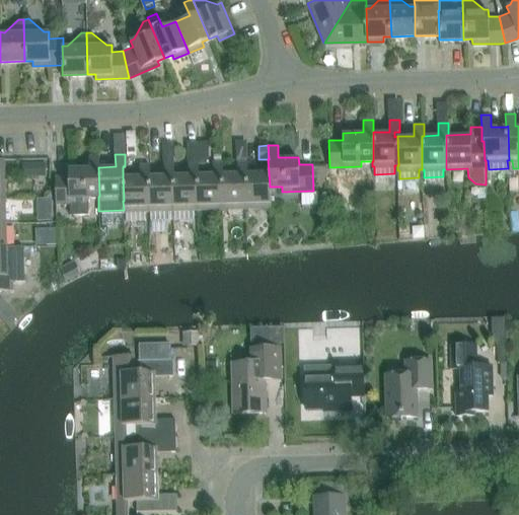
[(55,175),(56,202),(69,202),(70,212),(88,212),(88,197),(98,197),(99,196),(98,167),(99,167),(98,155),(89,155),(89,167),(69,168),(69,175),(55,175)]
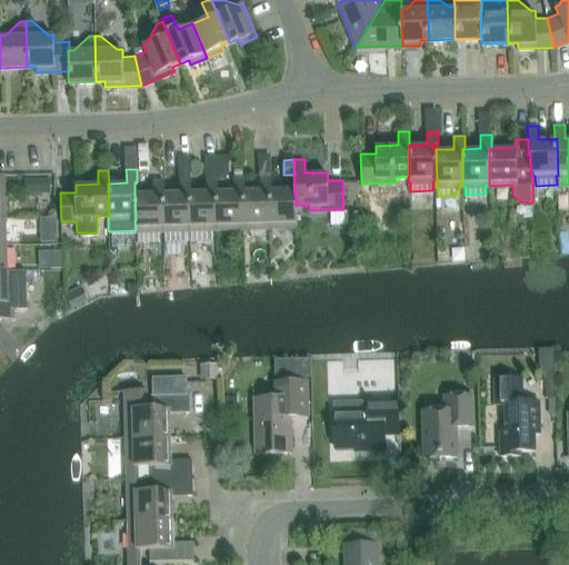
[(242,228),(269,227),(268,189),(271,189),(270,176),(260,176),(260,190),(245,190),(241,190),(242,228)]
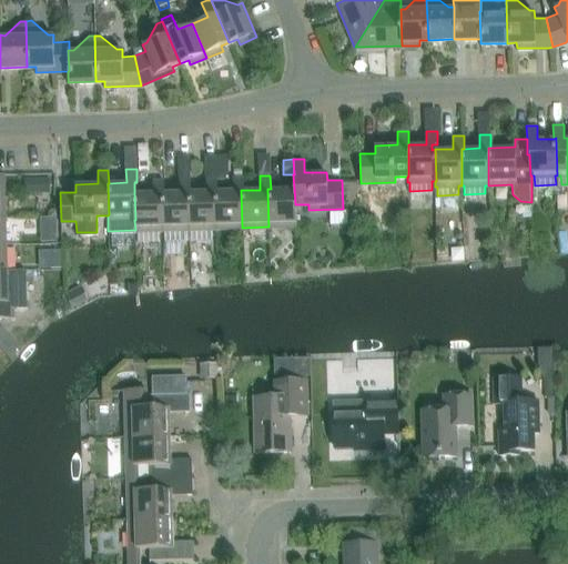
[(24,177),(24,191),(42,191),(49,191),(49,177),(42,177),(24,177)]
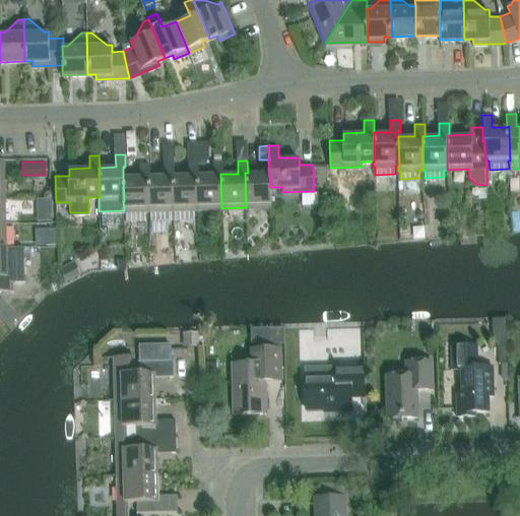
[(197,208),(221,208),(220,174),(223,174),(222,162),(213,162),(213,174),(199,175),(196,175),(197,208)]
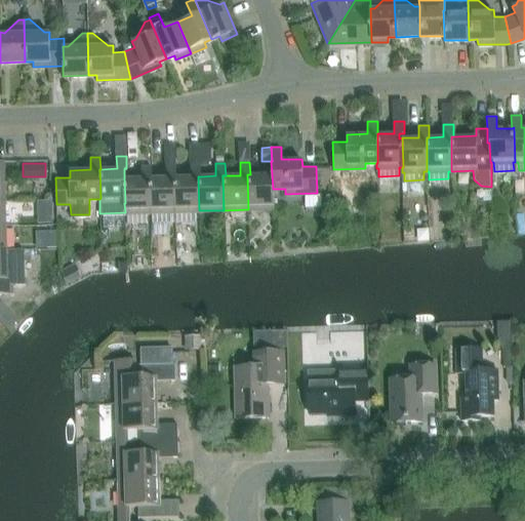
[(152,177),(149,177),(150,212),(151,211),(151,221),(171,221),(171,211),(174,211),(173,176),(176,176),(175,164),(166,165),(166,177),(152,177)]
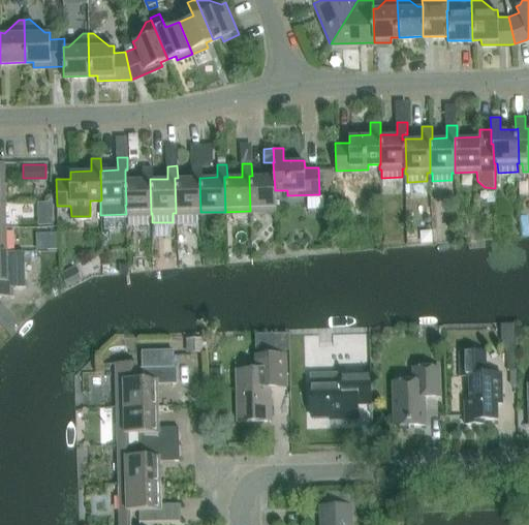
[(196,212),(200,212),(199,178),(203,178),(201,165),(191,165),(192,178),(178,178),(175,178),(176,213),(178,213),(178,222),(197,221),(196,212)]
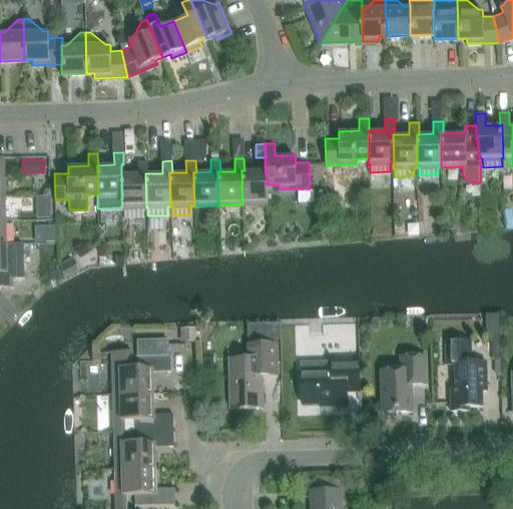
[(147,161),(137,161),(137,173),(121,173),(122,198),(121,198),(122,207),(124,207),(124,216),(143,215),(143,207),(146,207),(145,173),(148,173),(147,161)]
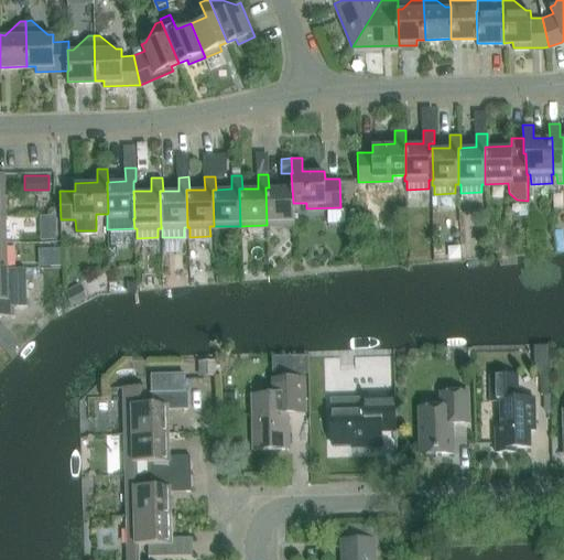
[(557,183),(553,183),(554,205),(563,205),(562,193),(562,183),(557,183)]
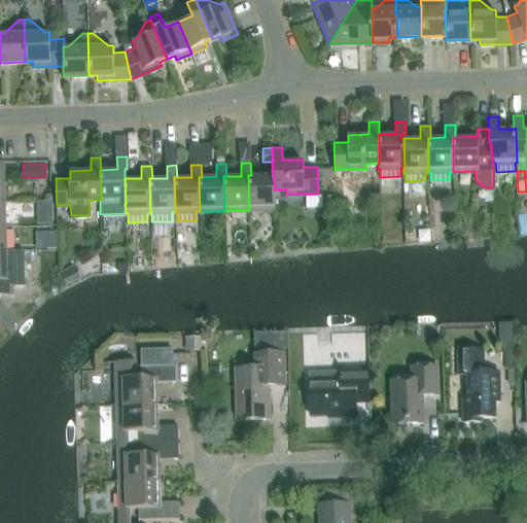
[(273,175),(251,175),(248,175),(249,210),(275,209),(274,189),(273,175)]
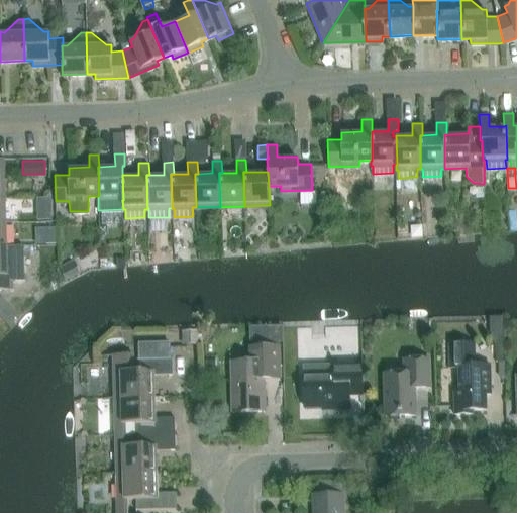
[(416,177),(401,178),(401,188),(416,187),(416,177)]
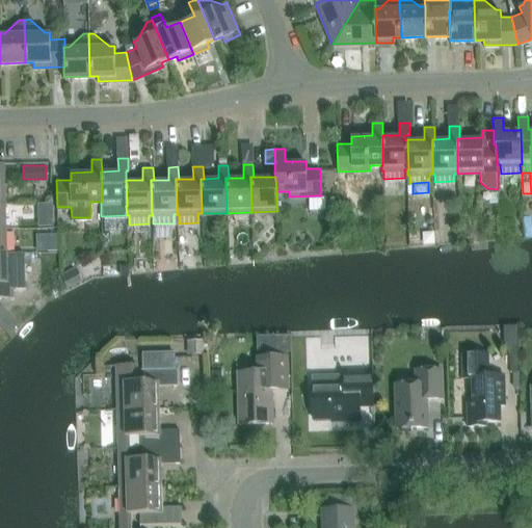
[(498,191),(489,191),(489,202),(499,201),(498,191)]
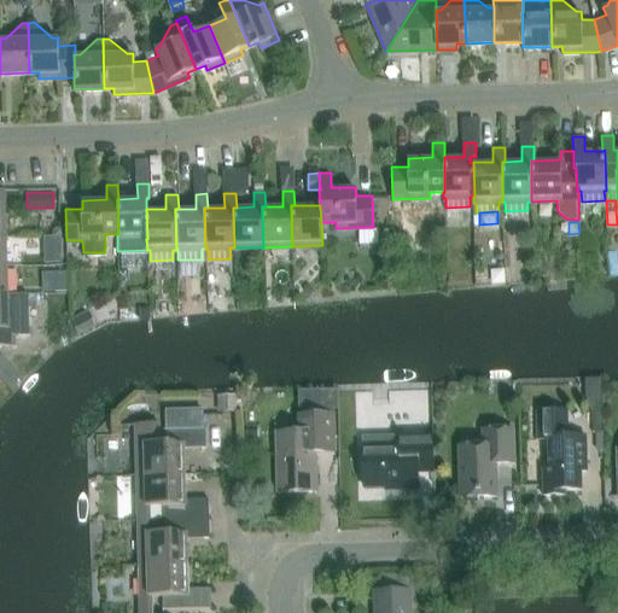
[(60,250),(44,250),(44,262),(60,261),(60,250)]
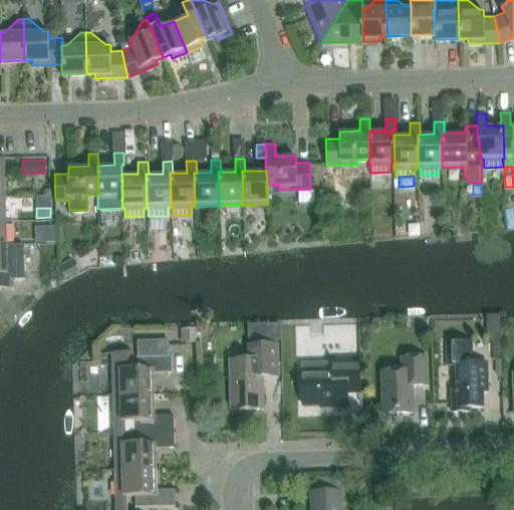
[(54,225),(44,225),(45,241),(55,241),(54,225)]
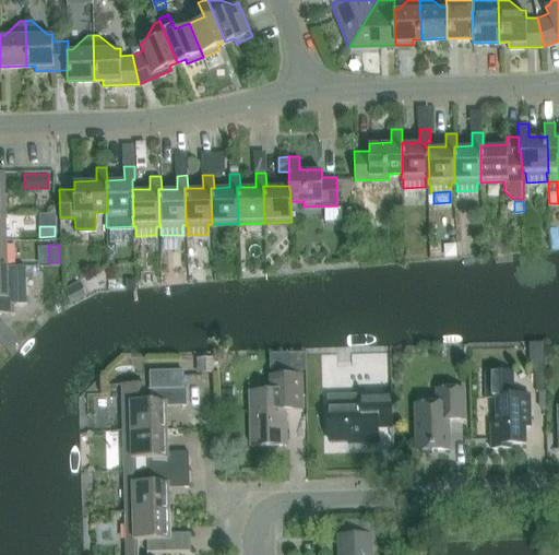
[(25,263),(7,264),(0,263),(0,310),(13,311),(12,302),(25,300),(25,276),(25,263)]
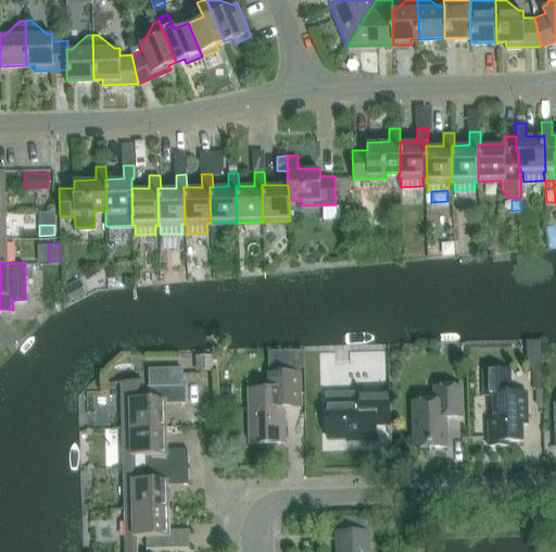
[(527,354),(541,354),(541,339),(527,339),(527,354)]
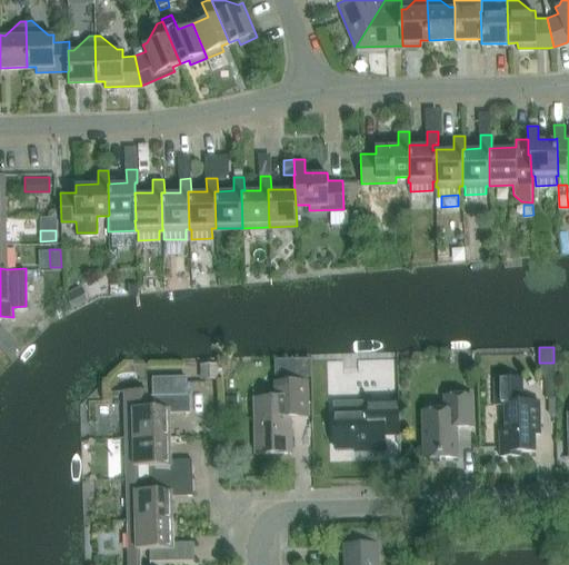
[(216,363),(205,363),(205,377),(216,377),(216,363)]
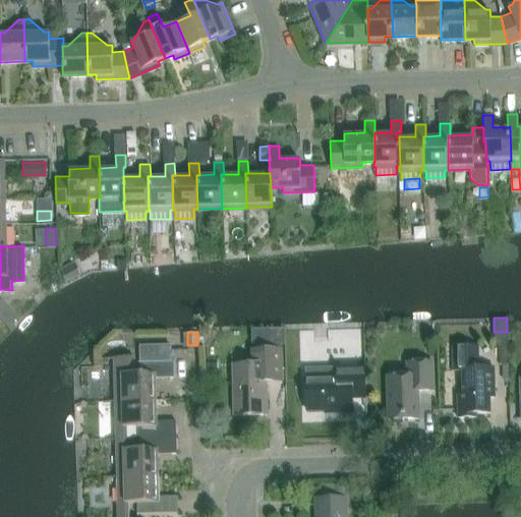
[(171,359),(171,343),(139,344),(139,360),(133,360),(133,354),(113,355),(114,356),(115,398),(115,399),(156,397),(155,377),(174,376),(174,359),(171,359)]
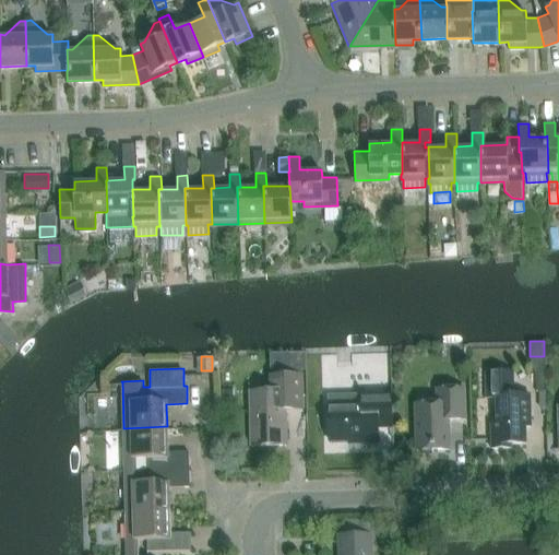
[(525,424),(531,424),(530,392),(513,393),(512,369),(486,369),(486,396),(496,394),(496,422),(490,422),(491,446),(511,446),(511,441),(525,440),(525,424)]
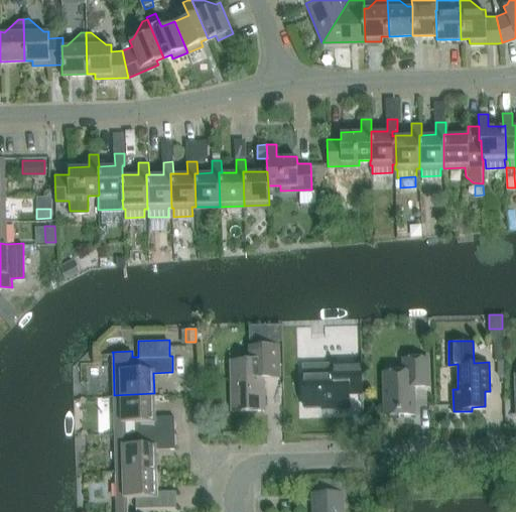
[(262,375),(278,375),(277,345),(250,345),(251,359),(231,360),(232,410),(263,409),(262,375)]
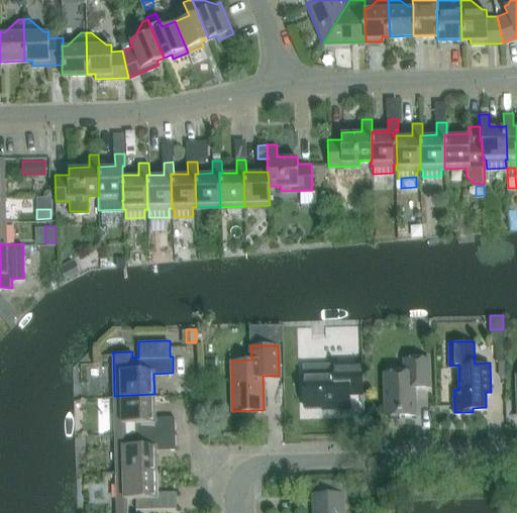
[(504,345),(496,345),(496,360),(499,360),(504,360),(504,345)]
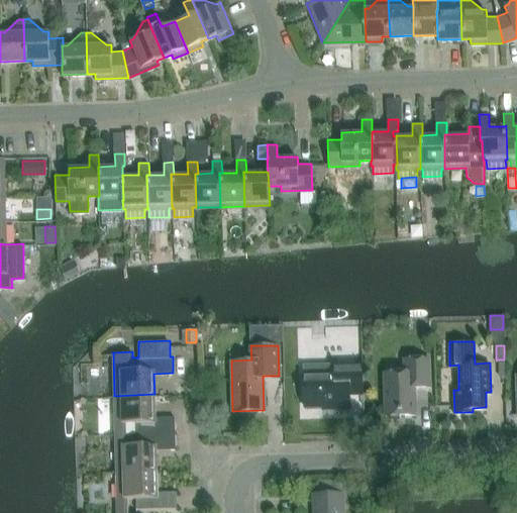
[(414,386),(430,385),(429,356),(403,357),(404,371),(384,372),(385,414),(415,413),(414,386)]
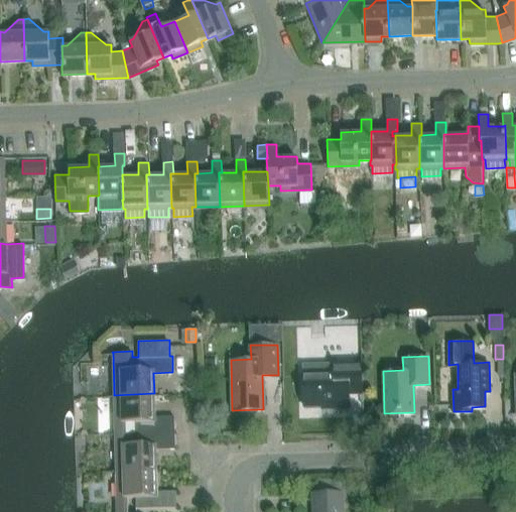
[(320,407),(348,406),(348,392),(362,392),(361,362),(338,362),(303,363),(304,404),(320,404),(320,407)]
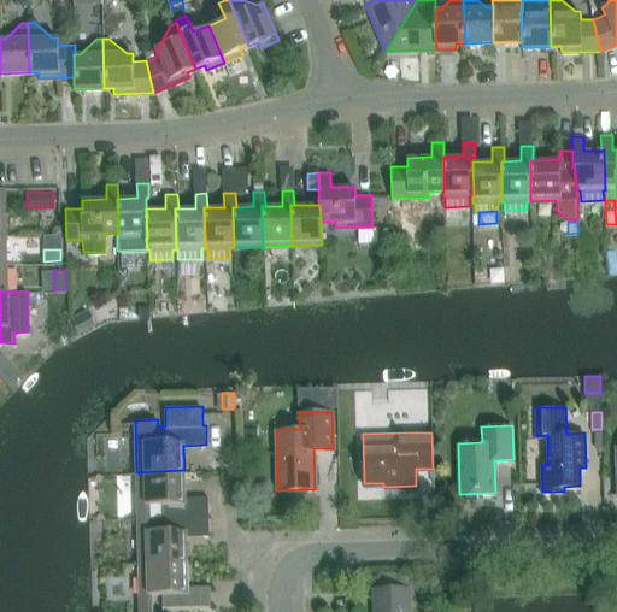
[(184,470),(136,472),(136,504),(159,502),(159,516),(209,515),(207,495),(184,495),(184,470)]
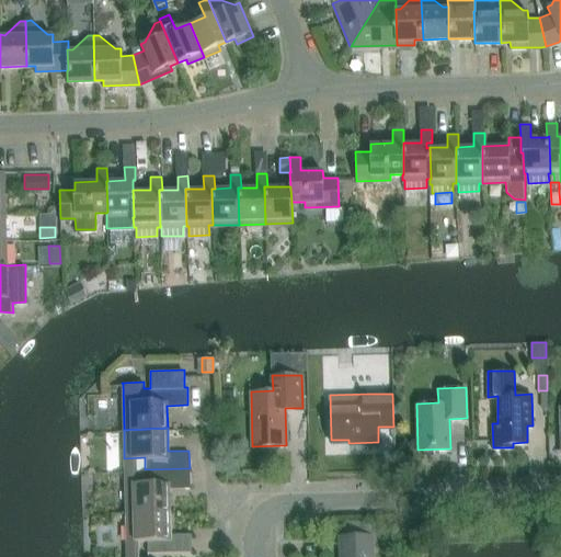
[(190,468),(145,469),(146,481),(125,482),(126,510),(115,510),(115,511),(169,510),(169,487),(190,486),(190,468)]
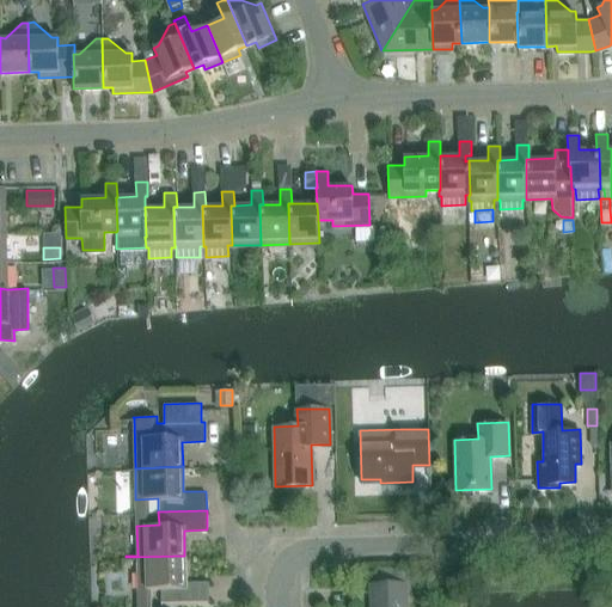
[(209,600),(209,596),(208,580),(185,581),(184,556),(126,557),(124,558),(138,558),(138,588),(160,588),(161,600),(209,600)]
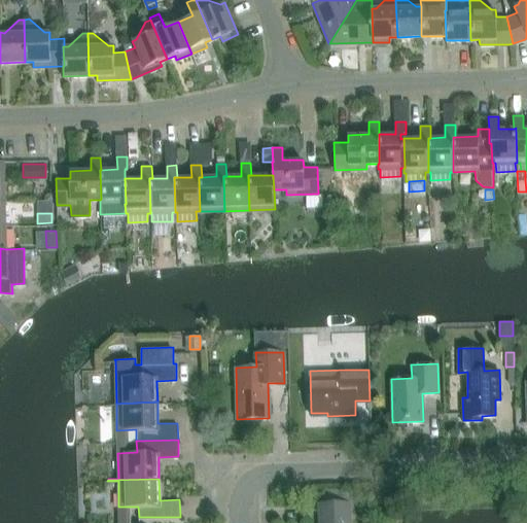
[(386,515),(403,514),(402,500),(386,501),(386,515)]
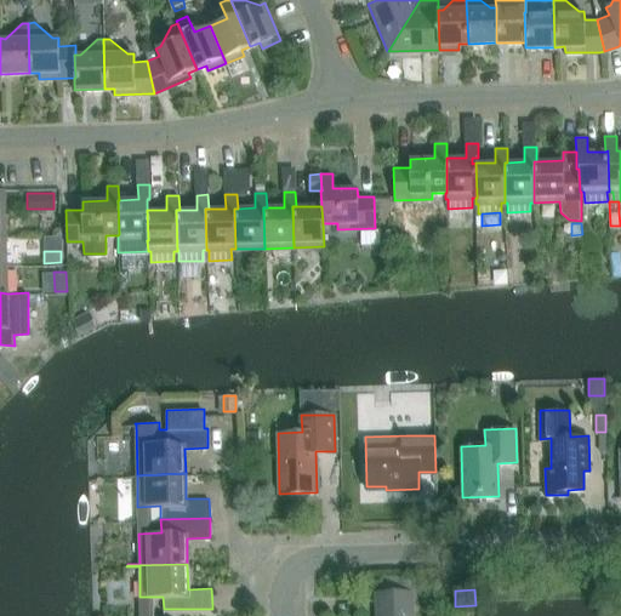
[(411,615),(411,592),(376,593),(376,615),(411,615)]
